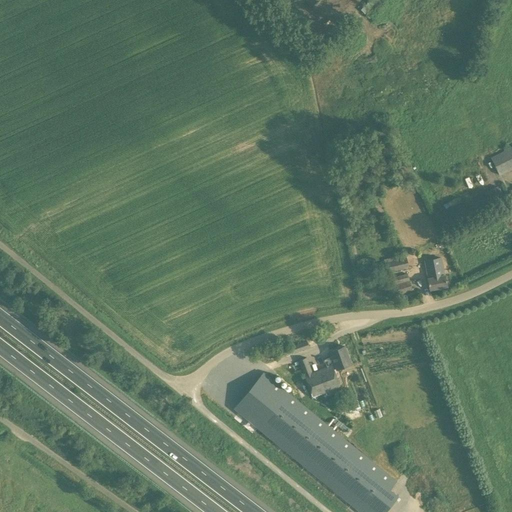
[(369,0),(360,10),(369,18),(374,13),(372,11),(383,0),(369,0)]
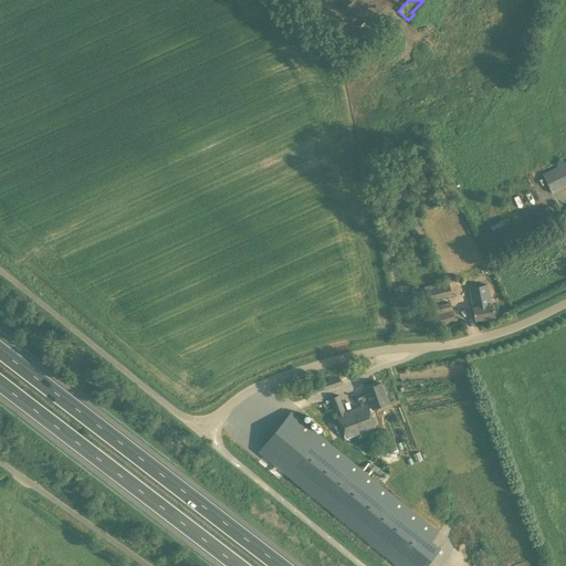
[(565,161),(542,175),(552,194),(565,186),(565,161)]
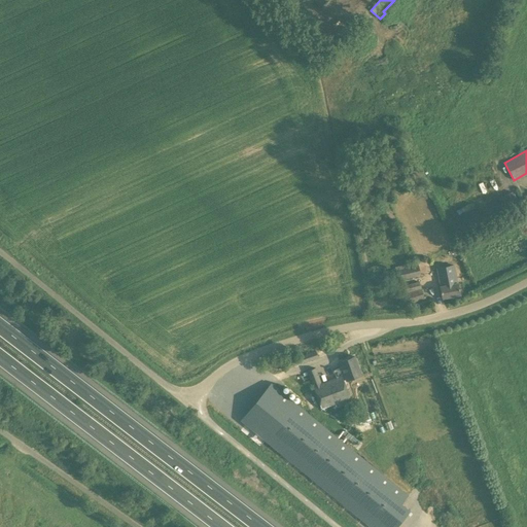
[(391,279),(392,282),(403,280),(421,276),(418,266),(389,273),(390,274),(385,275),(386,280),(391,279)]
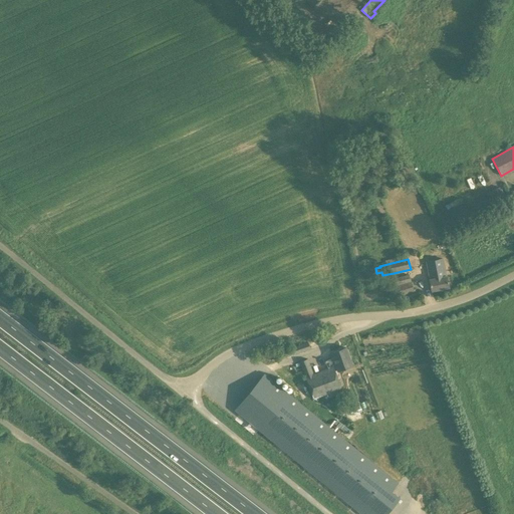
[(441,261),(426,264),(431,291),(449,287),(447,275),(444,276),(441,261)]
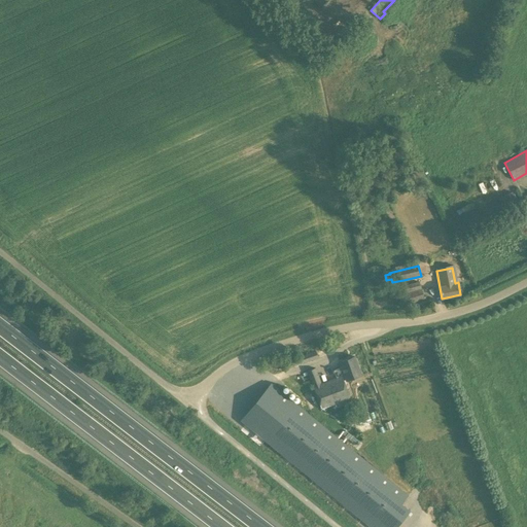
[(419,282),(405,286),(410,304),(424,300),(419,282)]
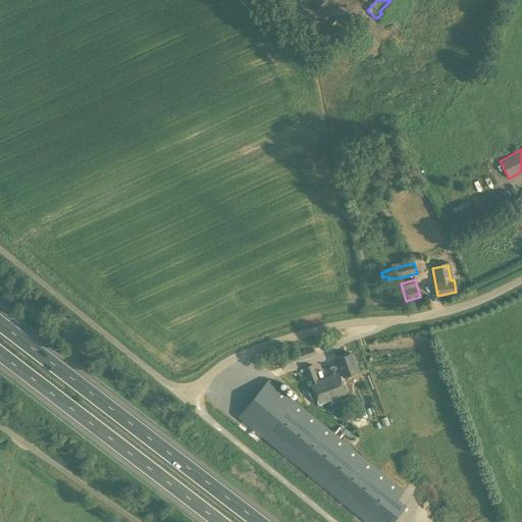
[(304,368),(317,406),(333,400),(334,404),(343,401),(341,397),(347,395),(340,376),(343,375),(344,376),(357,372),(351,354),(336,359),(338,364),(330,366),(333,374),(318,379),(312,365),(304,368)]
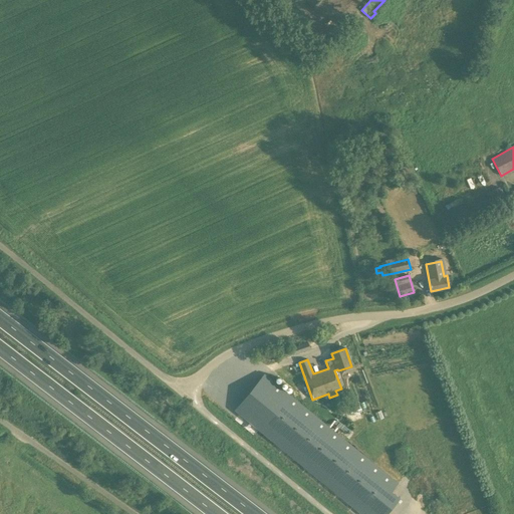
[(263,386),(241,413),(365,513),(384,513),(400,497),(392,491),(397,484),(272,381),(267,389),(263,386)]
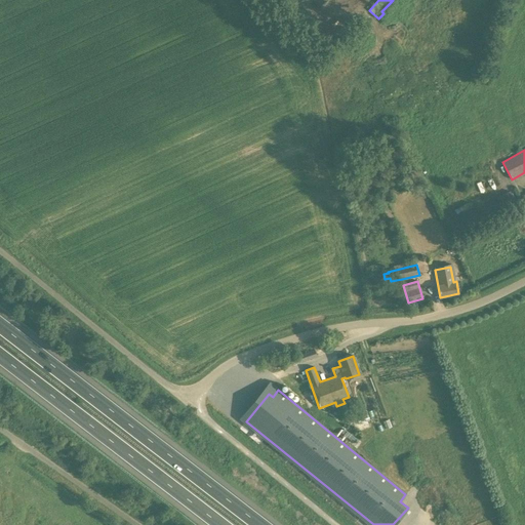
[(356,420),(357,425),(370,420),(366,410),(355,414),(357,420),(356,420)]
